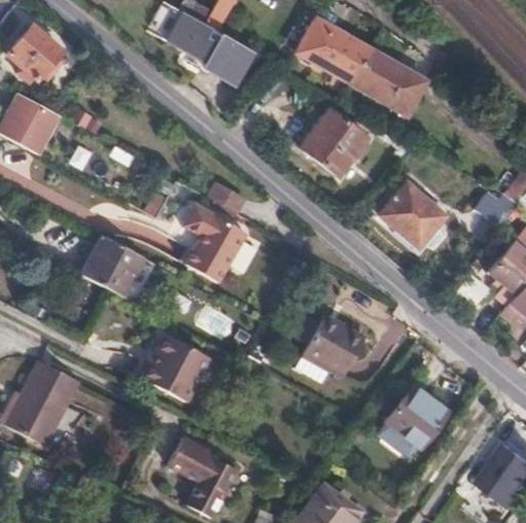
[(195,0),(187,11),(205,21),(212,7),(198,0),(195,0)]
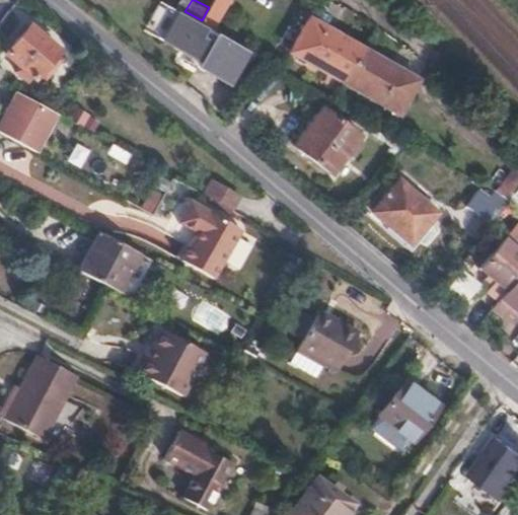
[(202,20),(213,27),(226,4),(218,0),(213,0),(209,7),(202,20)]
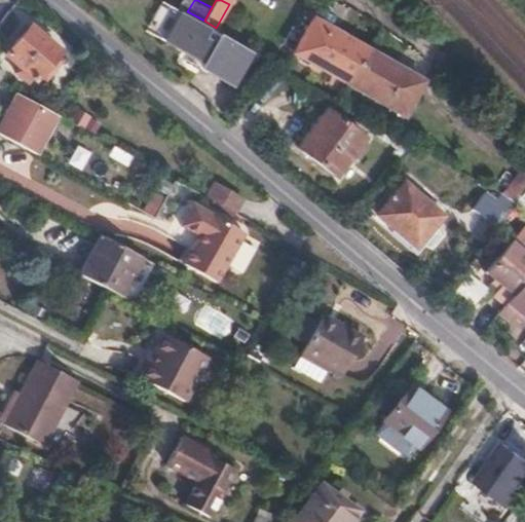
[(187,11),(183,9),(166,40),(204,60),(202,65),(233,82),(252,48),(216,28),(204,21),(187,11)]
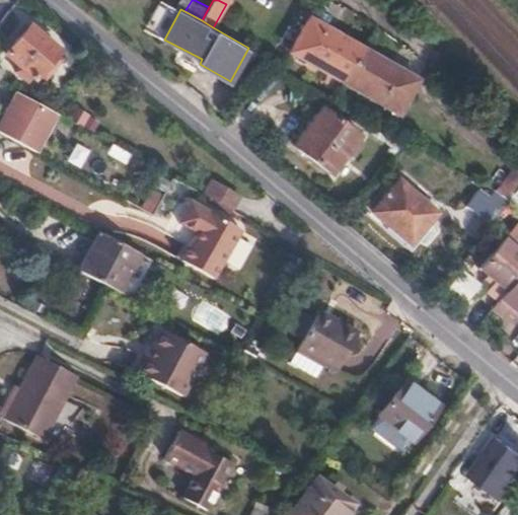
[(346,80),(363,48),(308,18),(290,51),(346,80)]
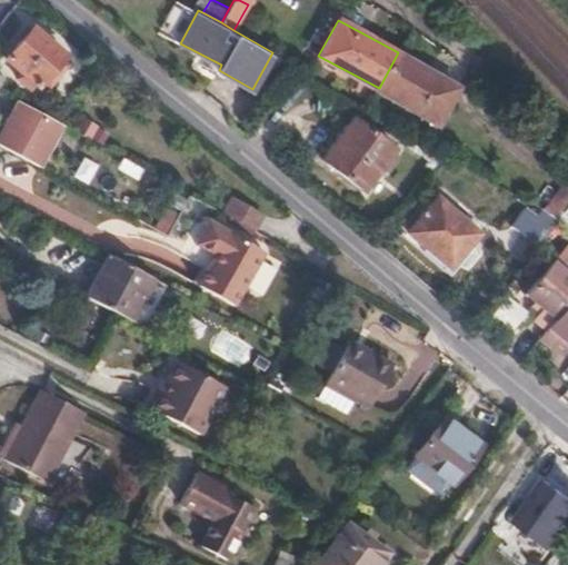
[(20,77),(33,88),(39,81),(41,82),(63,52),(32,27),(8,57),(25,71),(20,77)]
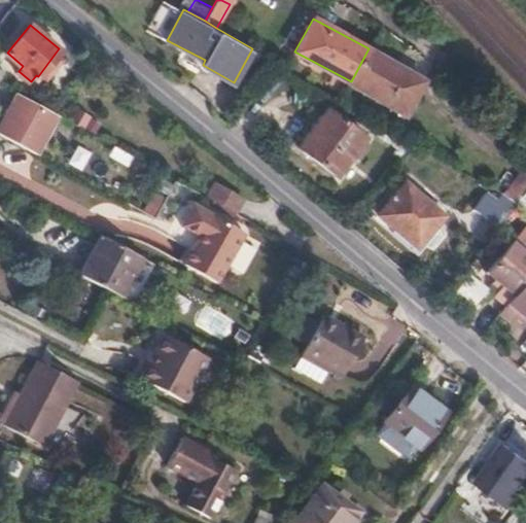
[(425,78),(369,48),(351,81),(408,112),(425,78)]
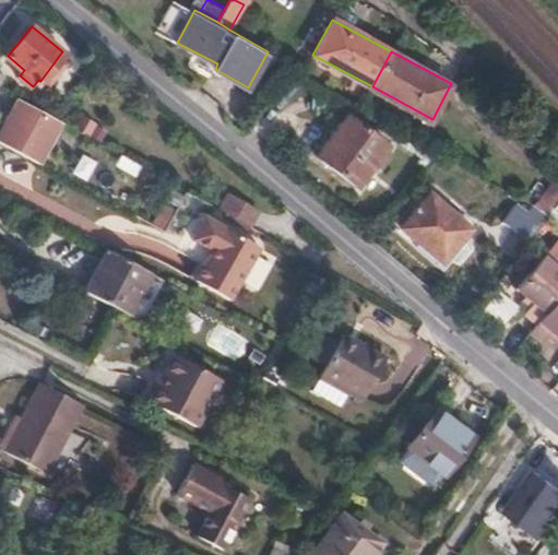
[(20,101),(0,132),(0,140),(37,161),(60,122),(20,101)]
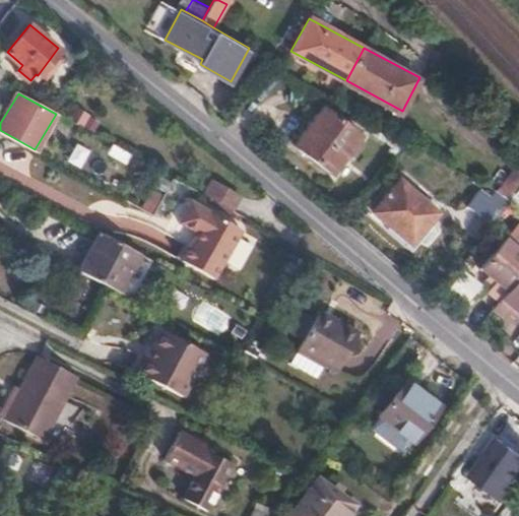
[(335,172),(363,135),(327,107),(299,141),(335,172)]
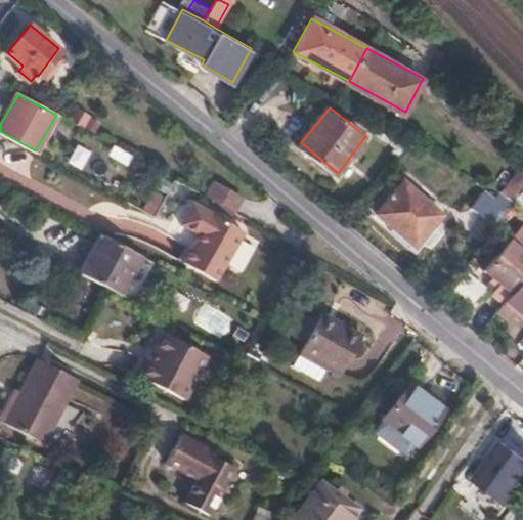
[(69,121),(83,129),(89,118),(75,110),(69,121)]
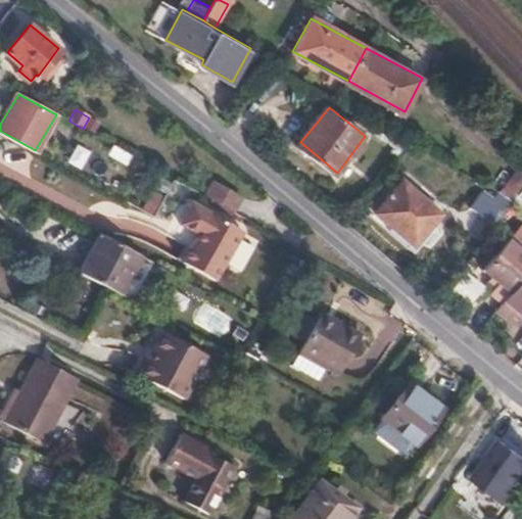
[(521,163),(502,192),(515,199),(521,190),(521,163)]
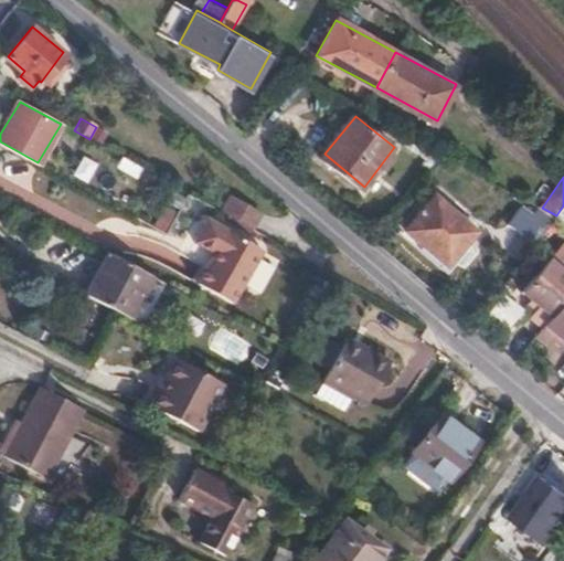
[(222,211),(253,229),(259,213),(230,197),(222,211)]
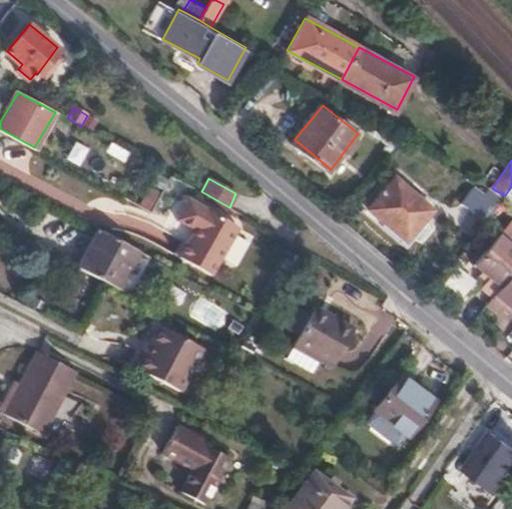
[(410,240),(434,209),(396,178),(371,207),(410,240)]
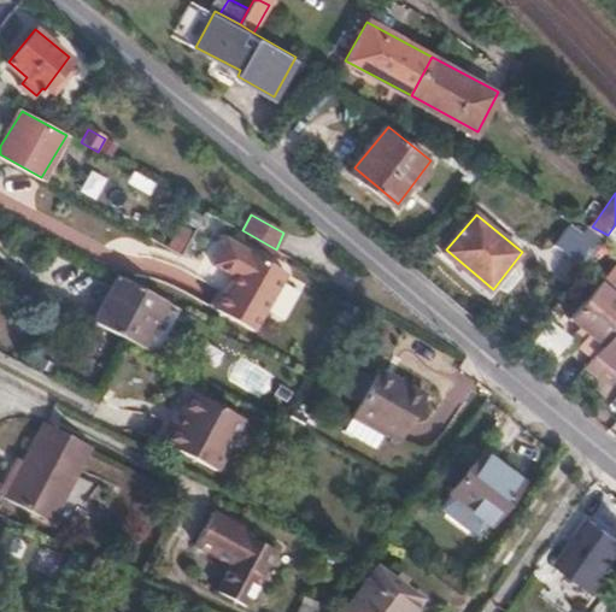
[(210,268),(274,302),(289,274),(226,239),(210,268)]
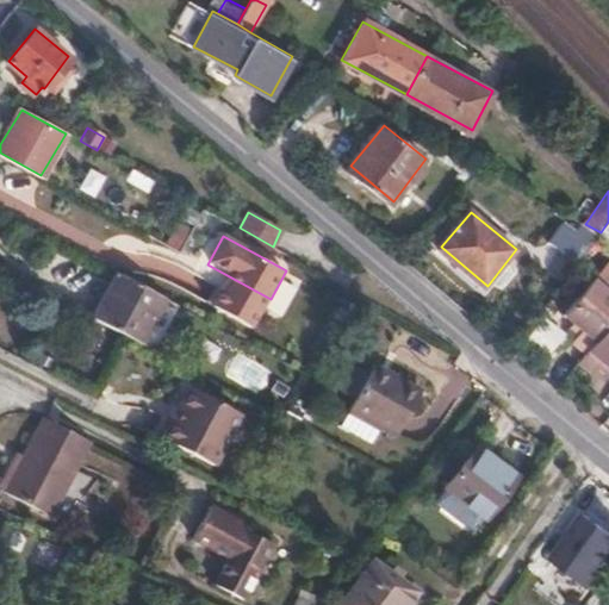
[(566,279),(586,253),(569,239),(559,254),(550,245),(541,257),(566,279)]
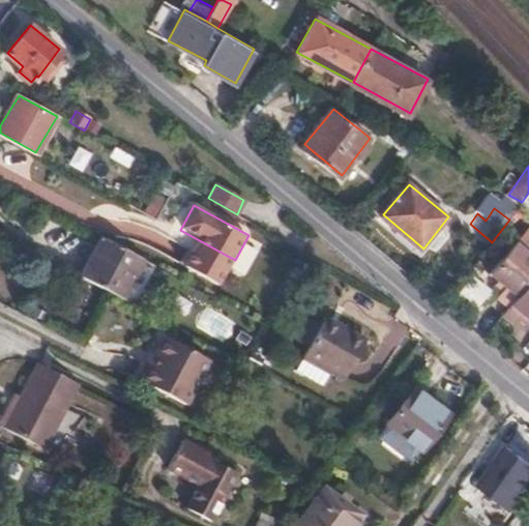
[(222,285),(235,260),(180,230),(175,241),(190,251),(184,264),(222,285)]
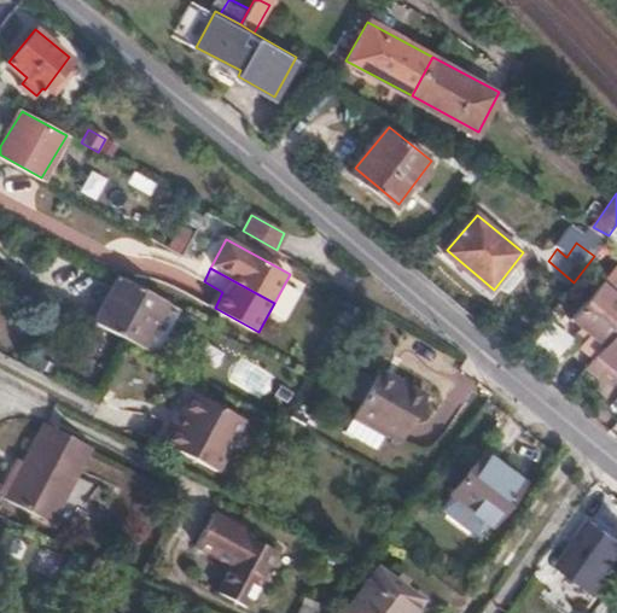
[(169,303),(121,276),(95,325),(144,350),(169,303)]
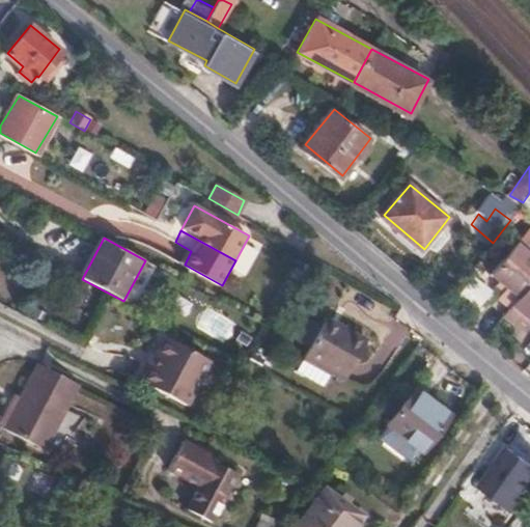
[(510,304),(529,279),(529,251),(515,239),(490,269),(506,284),(499,293),(510,304)]
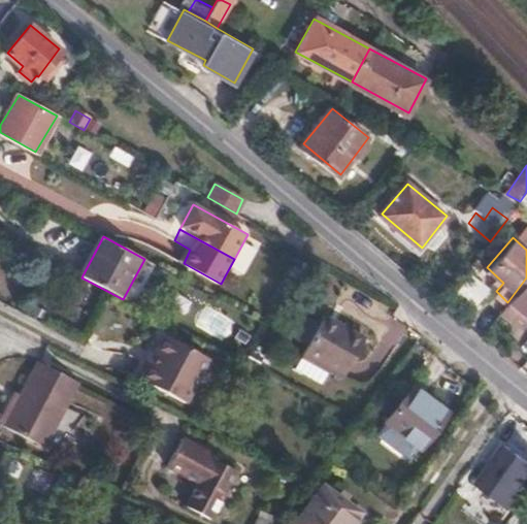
[(526,277),(507,302),(501,309),(513,320),(521,309),(526,315),(526,277)]
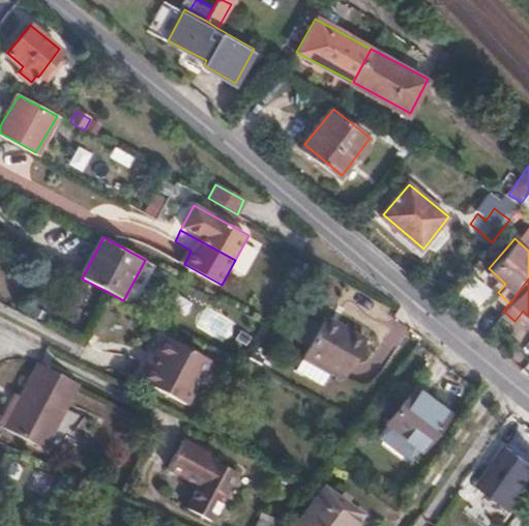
[(338,332),(342,325),(324,316),(320,324),(338,332)]
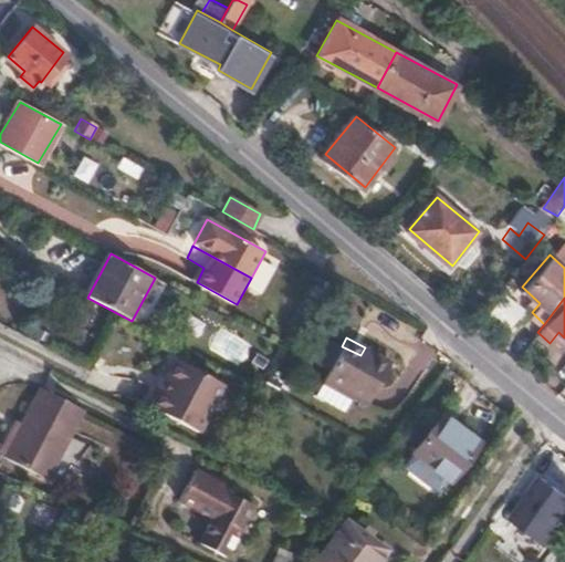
[(393,362),(365,347),(361,355),(342,346),(323,381),(368,406),(393,362)]
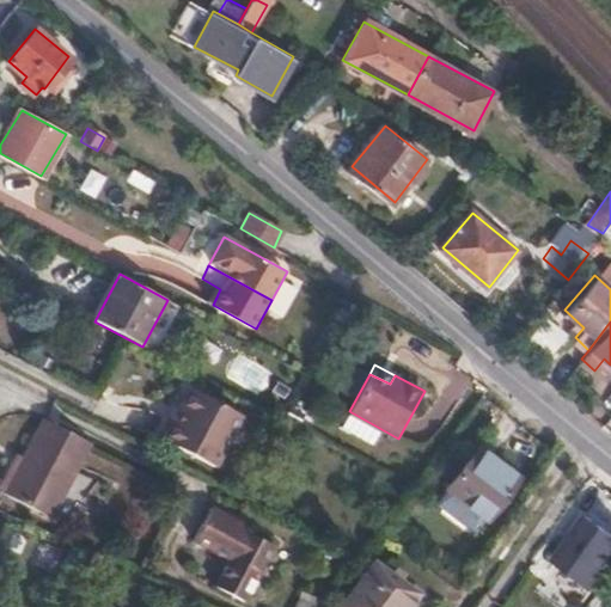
[(214,467),(242,415),(178,381),(151,433),(214,467)]
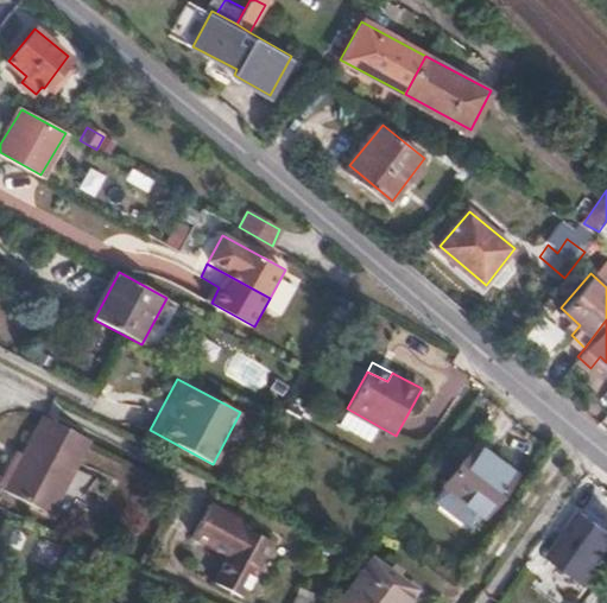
[(52,519),(93,443),(42,417),(4,494),(52,519)]
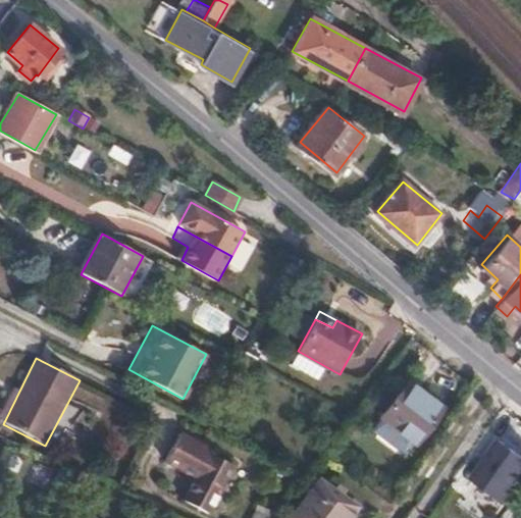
[(426,430),(453,392),(418,367),(391,406),(426,430)]
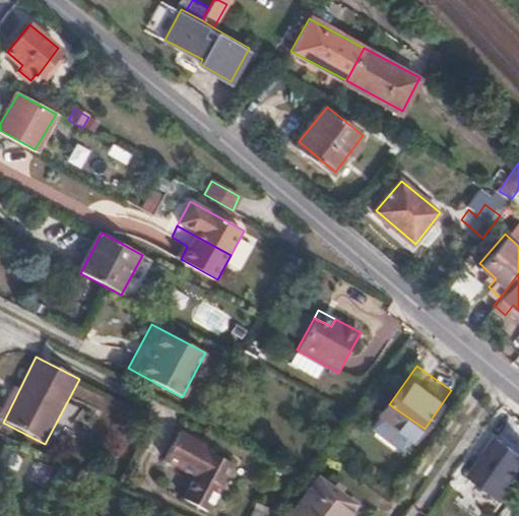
[(207,453),(208,449),(158,424),(144,454),(175,470),(164,493),(207,512),(229,463),(207,453)]
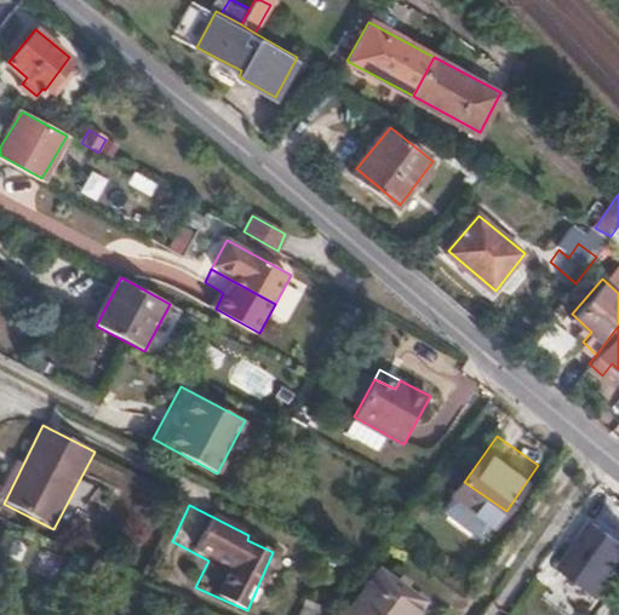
[(618,532),(596,516),(561,565),(605,597),(618,576),(618,532)]
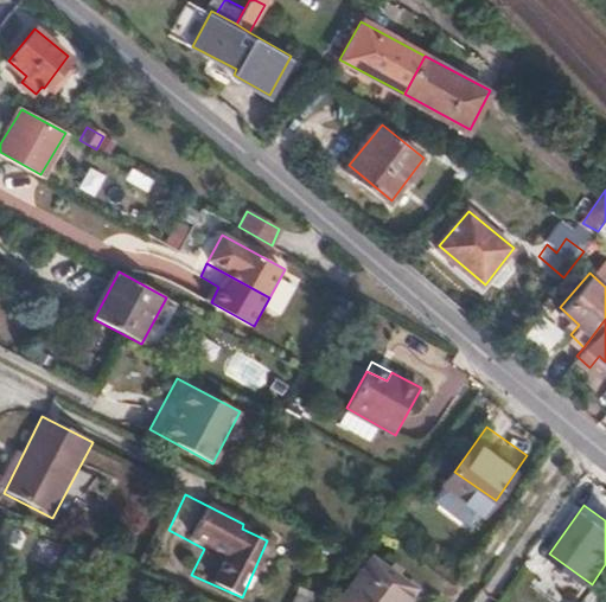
[(404,601),(413,594),(386,571),(389,567),(374,555),(337,601),(404,601)]
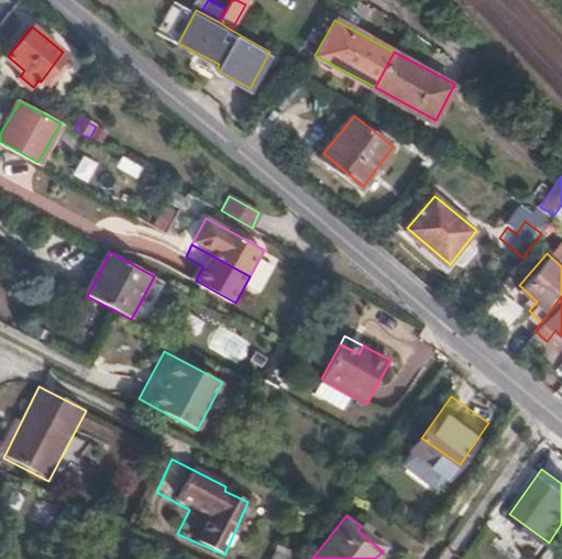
[(293,558),(274,549),(268,558),(293,558)]
